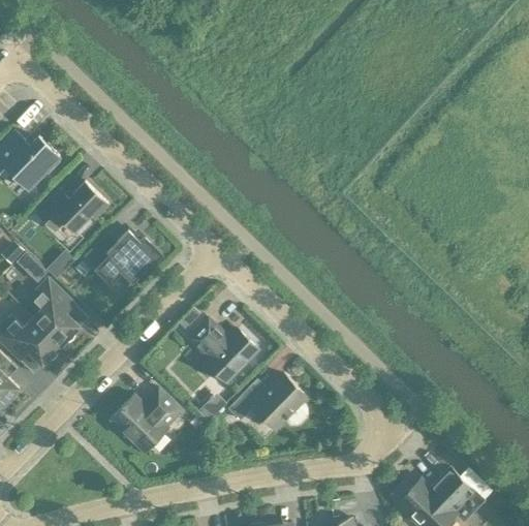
[(49,176),(60,163),(57,161),(60,158),(39,138),(31,147),(16,132),(0,149),(0,174),(5,179),(11,174),(29,190),(45,173),(49,176)]
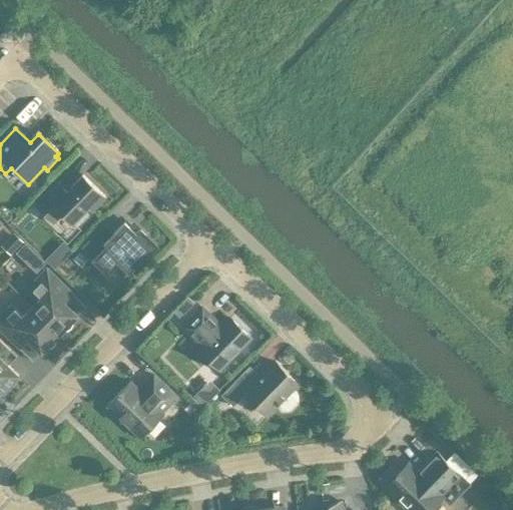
[(35,207),(54,225),(63,215),(73,225),(89,209),(92,212),(105,199),(82,177),(67,193),(57,184),(35,207)]
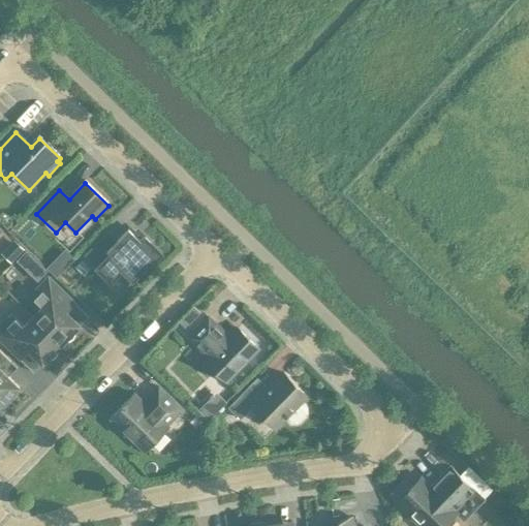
[(106,236),(85,257),(111,282),(120,273),(132,284),(161,256),(144,240),(141,243),(129,231),(116,245),(106,236)]
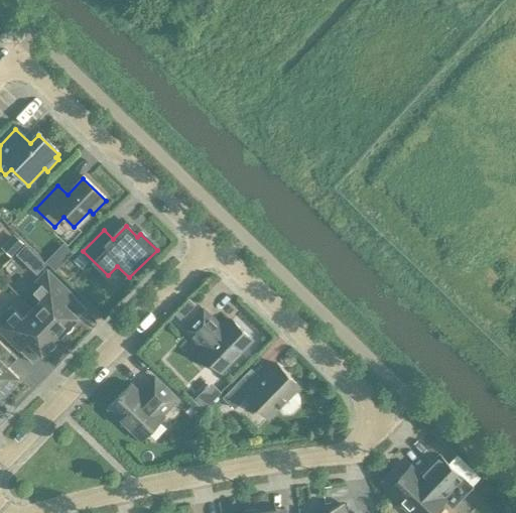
[(12,231),(0,241),(0,243),(9,253),(22,242),(12,231)]
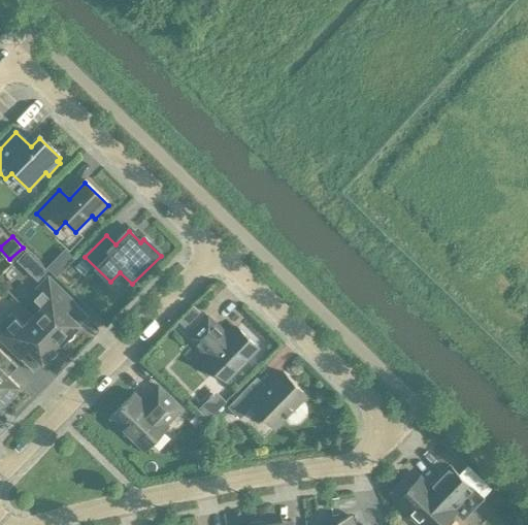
[(33,319),(61,346),(65,341),(69,341),(72,339),(74,336),(74,331),(79,327),(63,310),(72,301),(47,279),(30,297),(42,309),(33,319)]
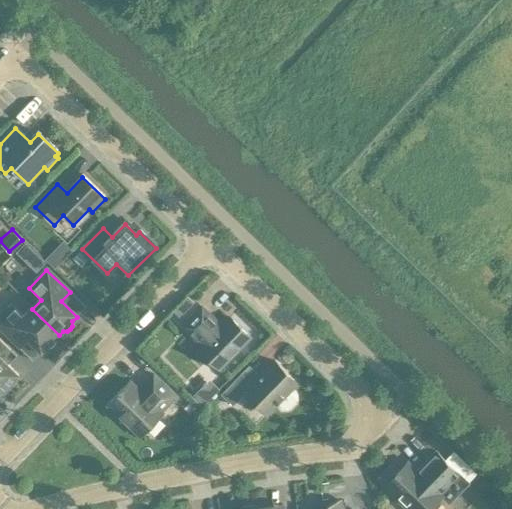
[(59,335),(32,309),(23,317),(11,306),(0,317),(0,330),(17,347),(25,338),(41,354),(46,349),(50,349),(53,347),(55,343),(55,339),(59,335)]
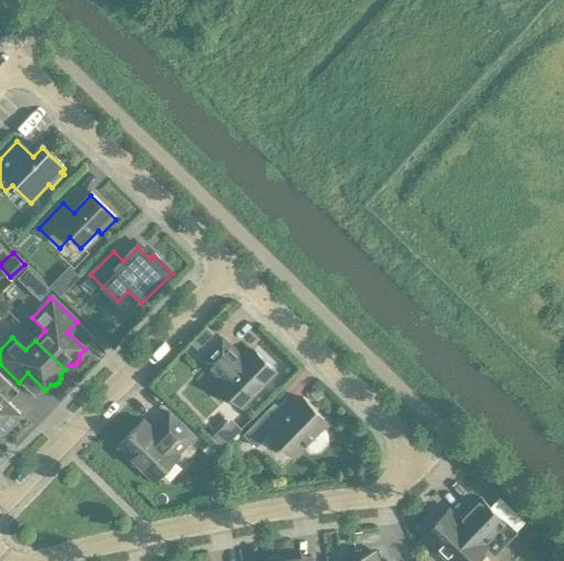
[(223,385),(216,391),(216,396),(223,402),(228,402),(231,399),(241,410),(275,375),(253,353),(245,363),(223,341),(201,363),(223,385)]
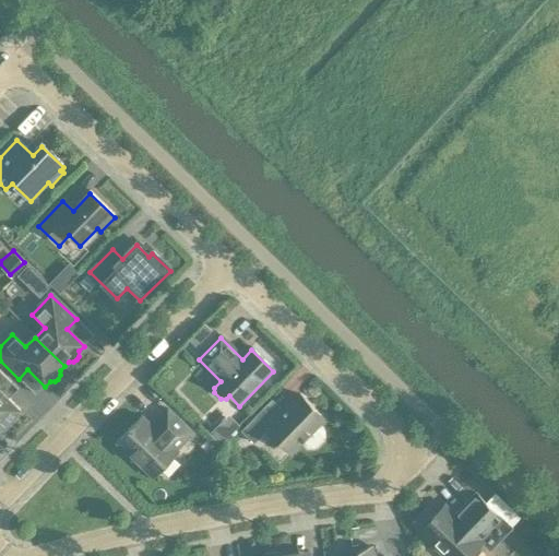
[(0,430),(0,432),(20,412),(2,394),(12,385),(0,373),(0,430)]
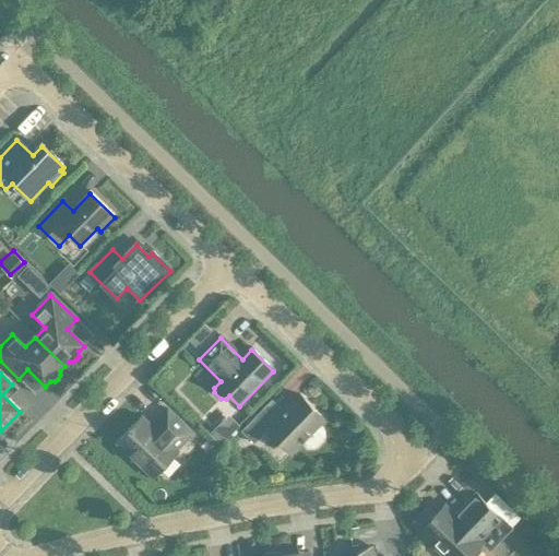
[(325,434),(319,427),(324,422),(300,397),(275,422),(264,411),(241,434),(254,446),(268,433),(292,456),(302,445),(308,451),(314,451),(325,440),(325,434)]
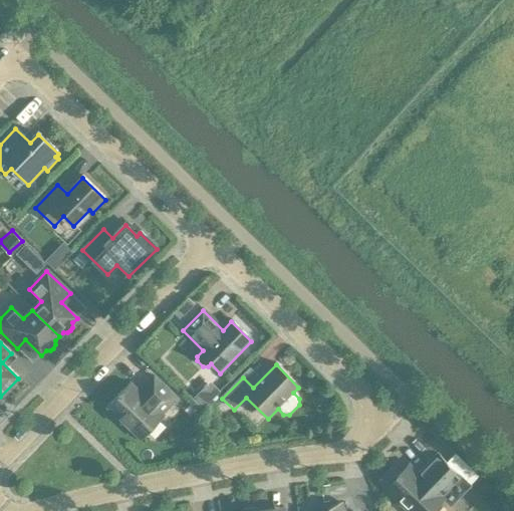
[(141,441),(164,417),(162,416),(177,400),(154,377),(139,393),(131,385),(107,409),(109,411),(108,413),(121,426),(123,424),(141,441)]
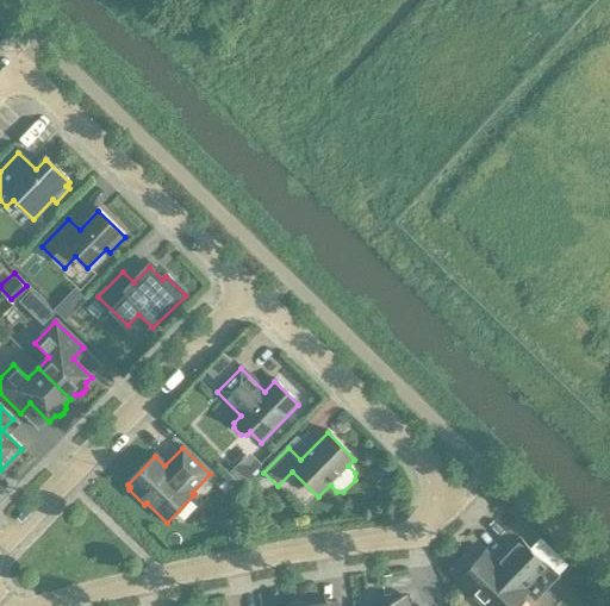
[(548,569),(541,562),(520,541),(496,564),(491,560),(481,569),(477,563),(473,567),(470,567),(464,573),(464,578),(459,582),(473,595),(473,599),(478,605),(515,605),(527,594),(526,593),(548,569)]
